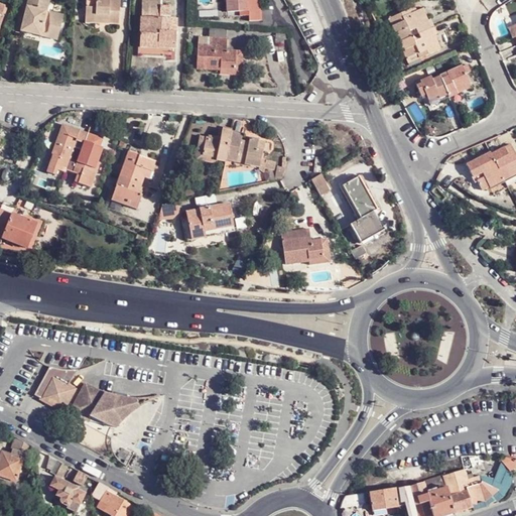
[(50,0),(28,0),(21,33),(30,35),(31,31),(58,37),(65,17),(47,13),(50,0)]
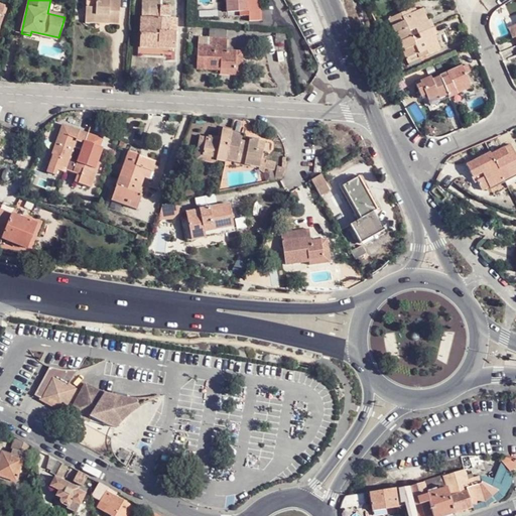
[(109,20),(109,23),(121,24),(121,0),(111,0),(111,1),(102,0),(87,0),(87,7),(93,8),(93,19),(109,20)]
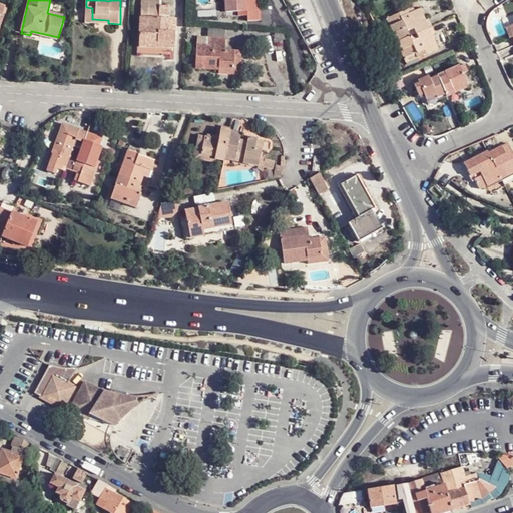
[(225,0),(226,12),(244,12),(243,0),(225,0)]
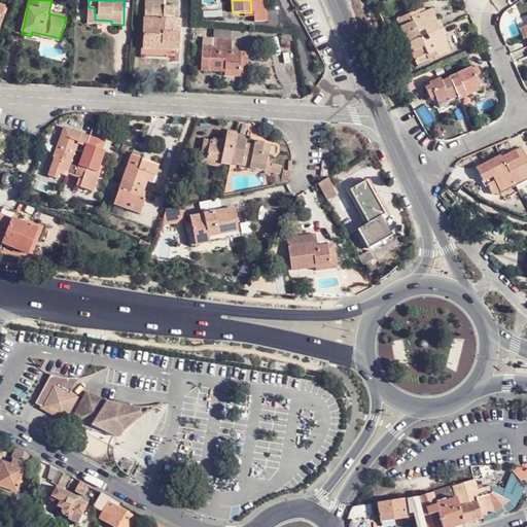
[(143,34),(142,48),(163,50),(164,45),(179,47),(181,22),(166,20),(166,16),(173,16),(174,8),(146,6),(145,18),(148,18),(146,34),(143,34)]
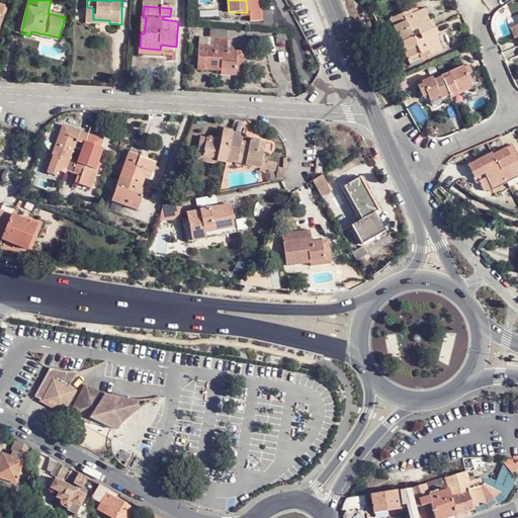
[(403,42),(434,29),(430,20),(425,8),(420,10),(418,7),(392,18),(403,42)]
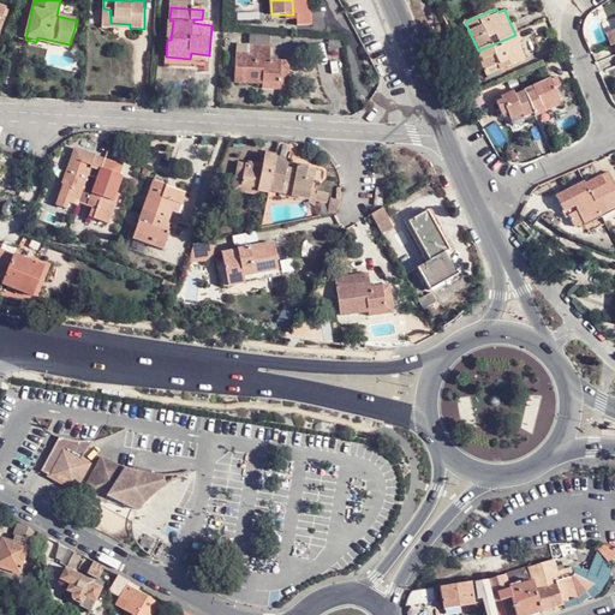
[(520,46),(515,35),(478,51),(487,70),(501,64),(503,70),(526,60),(520,46)]
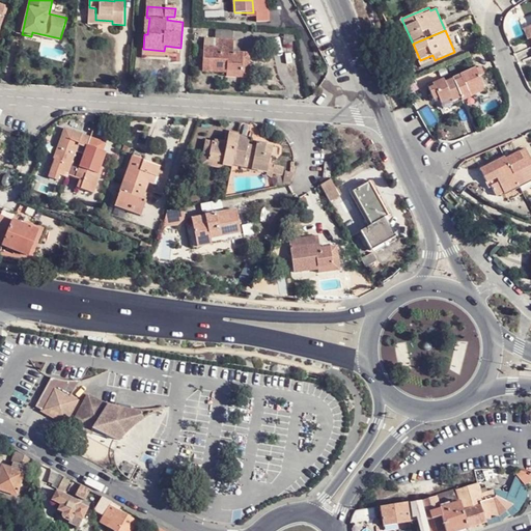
[(32,32),(31,36),(59,44),(60,38),(32,32)]
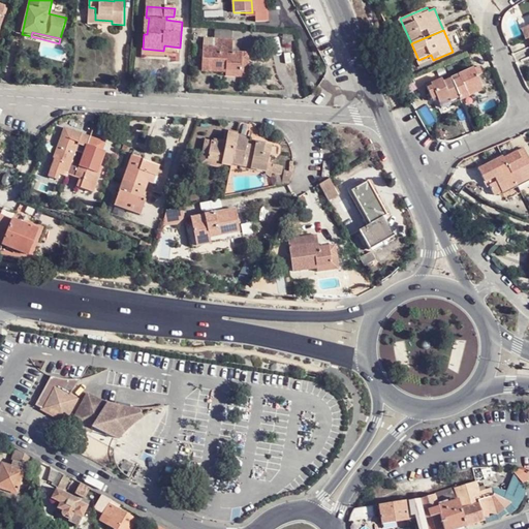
[(203,71),(225,72),(227,72),(227,70),(241,70),(241,64),(248,65),(249,53),(229,52),(229,48),(232,48),(234,38),(204,36),(203,71)]
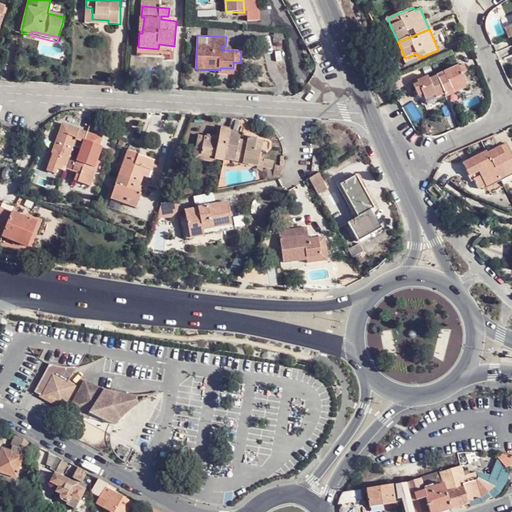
[(158,49),(138,47),(137,47),(136,56),(158,57),(158,49)]
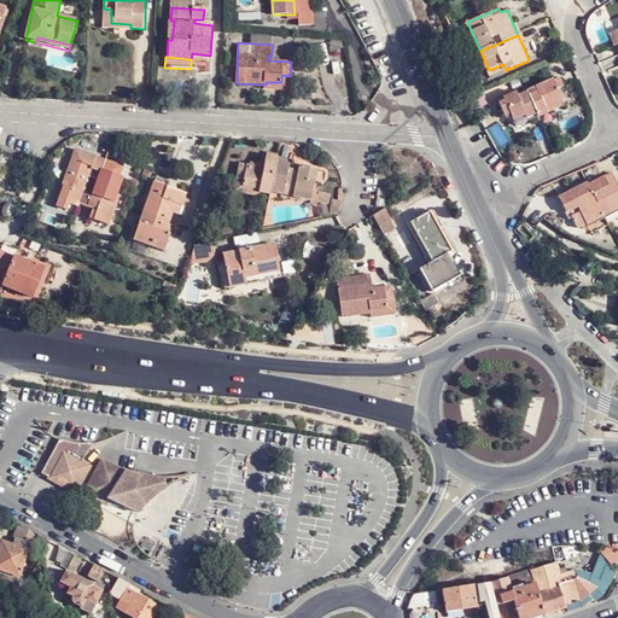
[(491,76),(506,70),(503,64),(489,70),(491,76)]
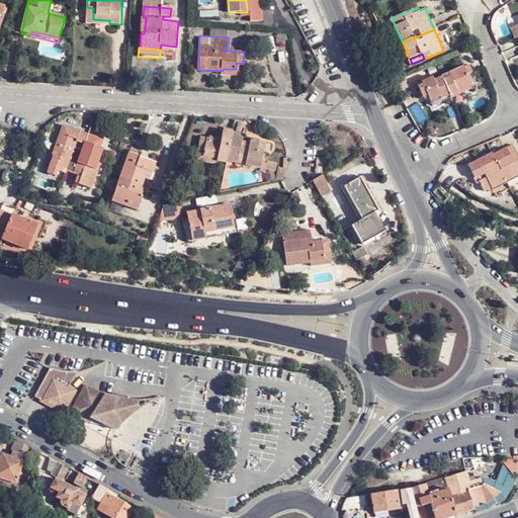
[(470,65),(463,68),(467,75),(473,72),(470,65)]
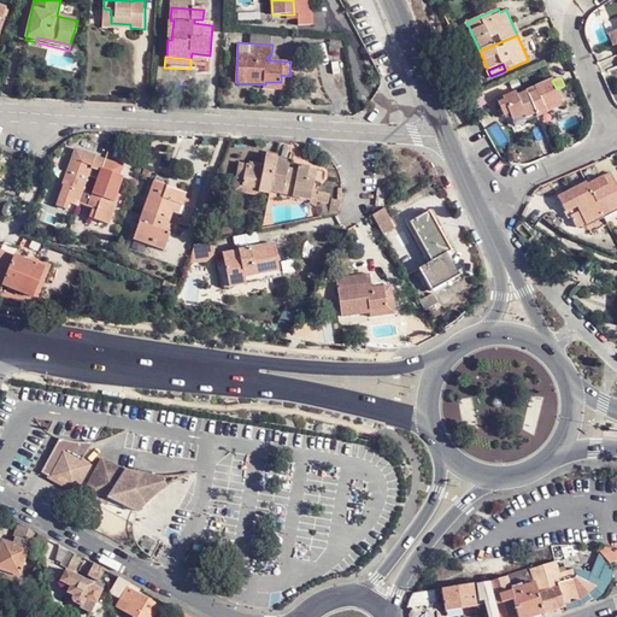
[(557,89),(552,81),(527,90),(536,113),(563,103),(557,89)]
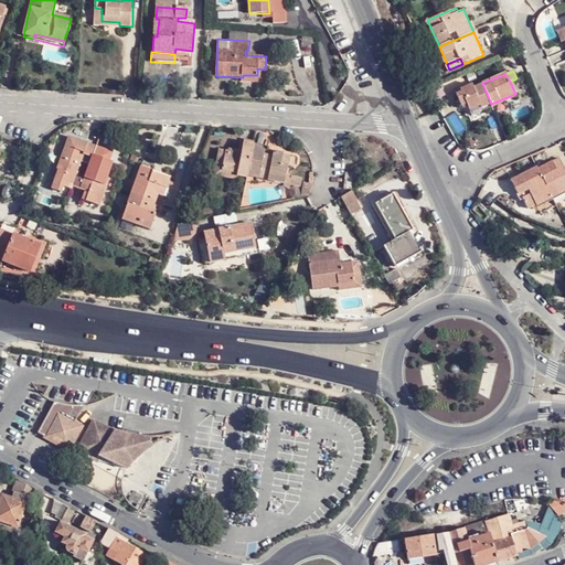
[(472,116),(492,108),(491,104),(482,83),(473,87),(472,84),(460,88),(461,92),(457,93),(462,106),(467,104),(472,116)]
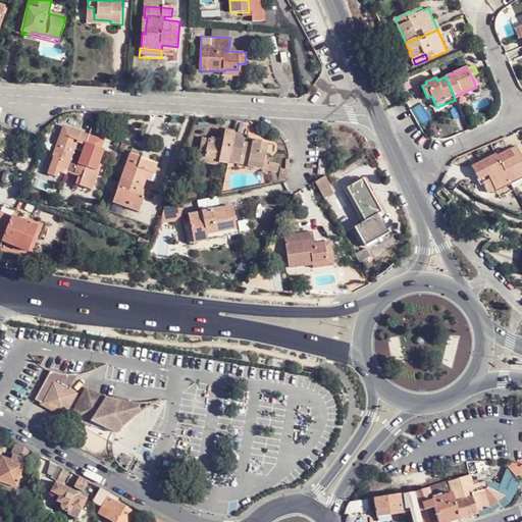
[(477,91),(476,87),(454,96),(455,100),(477,91)]
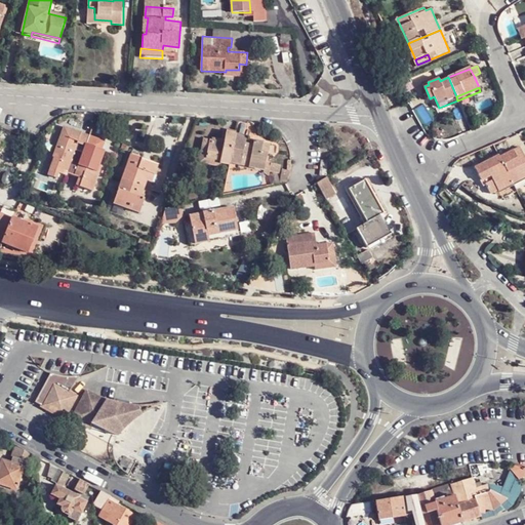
[(56,159),(54,159),(47,176),(56,179),(57,175),(66,177),(67,174),(79,179),(77,187),(92,192),(98,177),(94,176),(95,173),(97,174),(105,152),(94,148),(96,139),(89,137),(87,142),(80,138),(81,134),(64,128),(54,155),(55,155),(57,156),(56,159)]
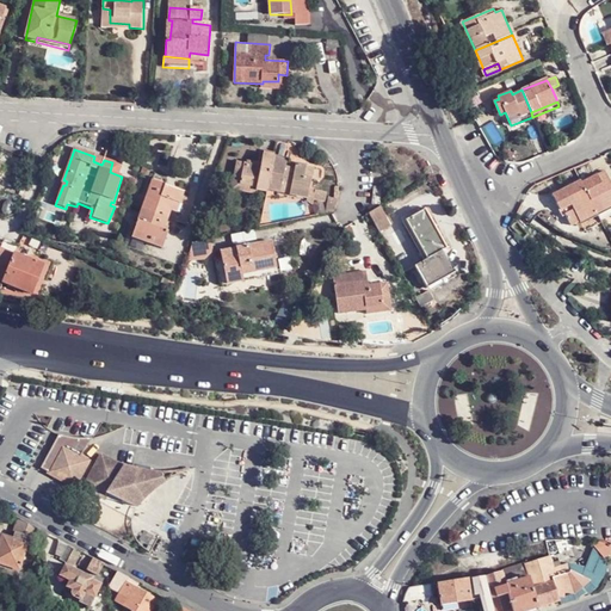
[(235,161),(233,173),(241,176),(240,181),(257,185),(257,187),(258,190),(267,192),(267,189),(281,190),(282,180),(291,183),(290,192),(308,195),(307,198),(315,204),(316,198),(328,199),(329,189),(318,187),(316,192),(310,192),(312,186),(313,177),(306,176),(307,166),(296,164),(295,167),(294,173),(283,171),(285,165),(285,162),(272,159),(273,155),(263,153),(260,166),(235,161)]
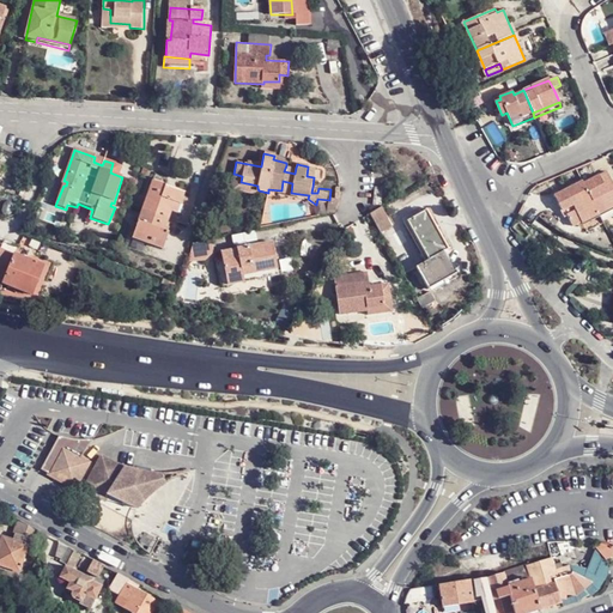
[(612,181),(608,170),(586,182),(599,207),(601,212),(612,205),(612,181)]
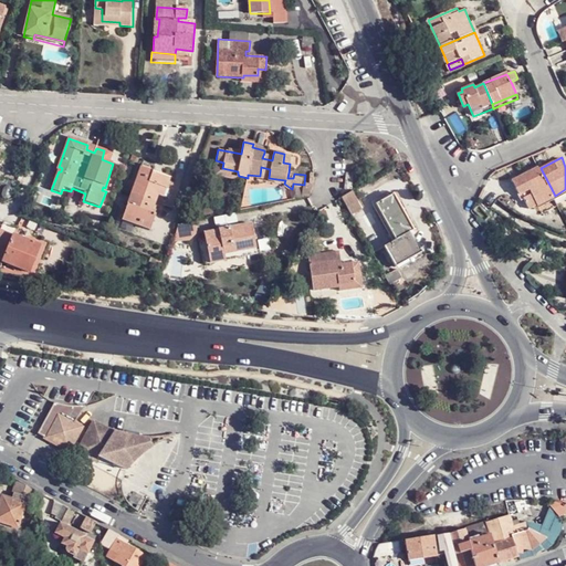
[(223,163),(216,160),(213,175),(239,178),(239,176),(238,174),(238,171),(222,168),(223,163)]
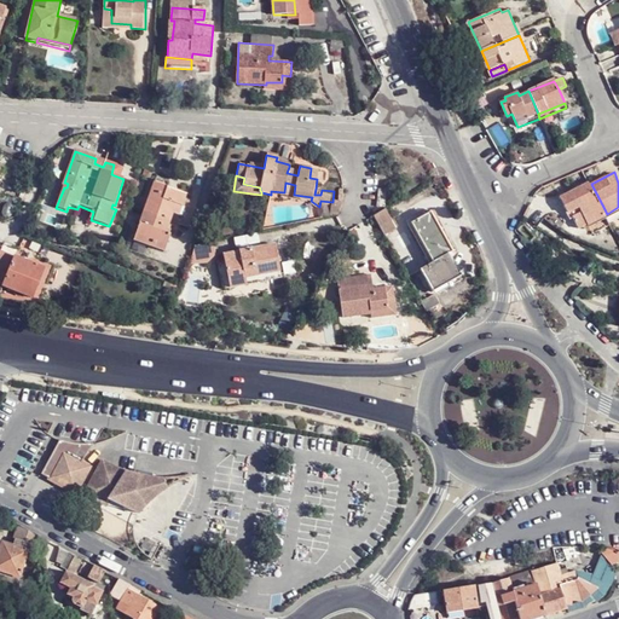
[(605,209),(591,184),(590,181),(561,197),(568,212),(571,210),(572,215),(571,215),(577,227),(586,223),(585,220),(605,209)]
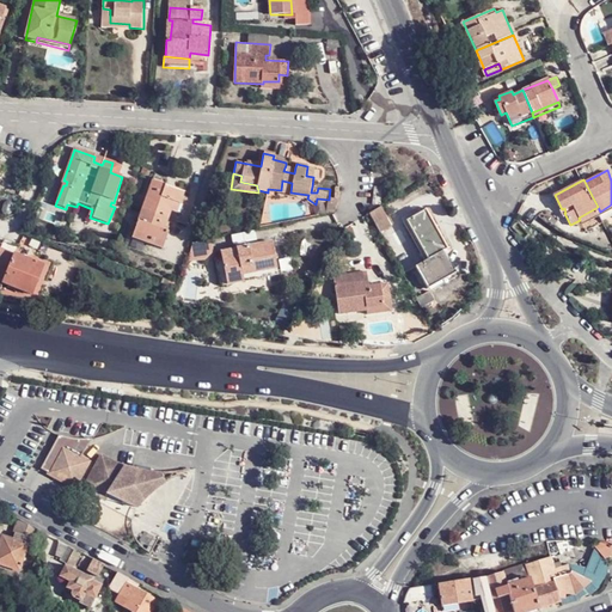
[(282,181),(281,190),(291,193),(292,183),(282,181)]
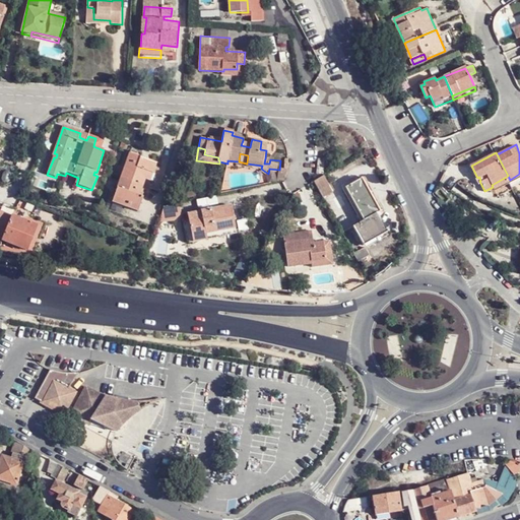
[(130,154),(115,197),(124,200),(123,203),(132,207),(133,204),(140,206),(144,196),(140,195),(145,180),(148,172),(152,174),(156,164),(130,154)]
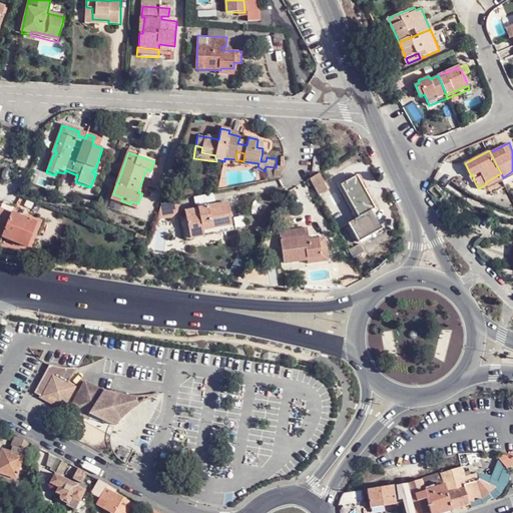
[(319,173),(309,179),(318,195),(328,189),(319,173)]
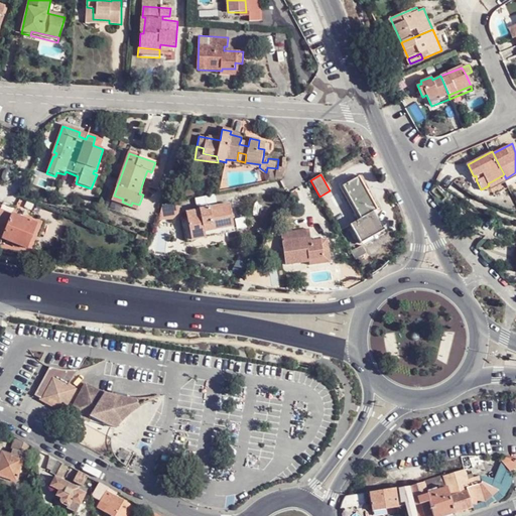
[(490,187),(506,178),(504,174),(488,183),(489,185),(490,187)]
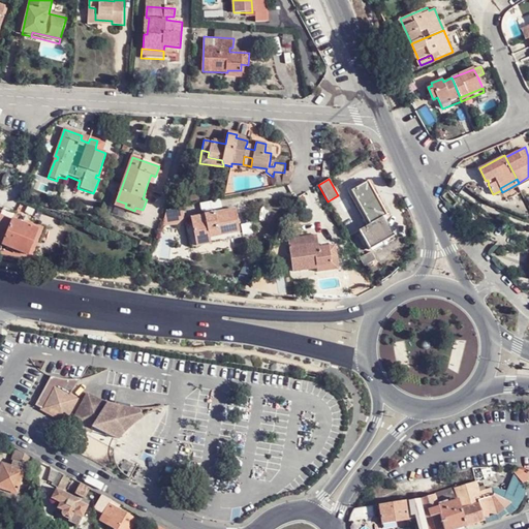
[(351,191),(370,225),(383,218),(386,216),(367,182),(351,191)]
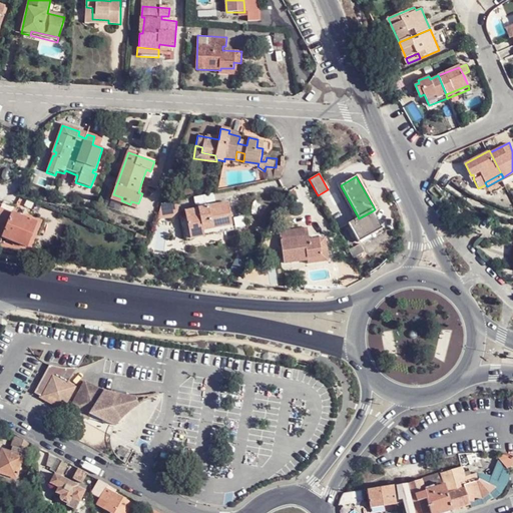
[(122,197),(113,194),(111,201),(136,210),(138,203),(131,201),(130,204),(121,200),(122,197)]
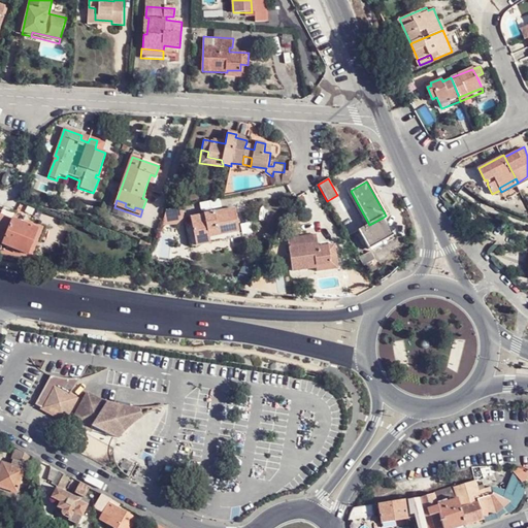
[(191,246),(206,243),(205,237),(240,230),(235,209),(192,218),(193,222),(187,223),(191,246)]
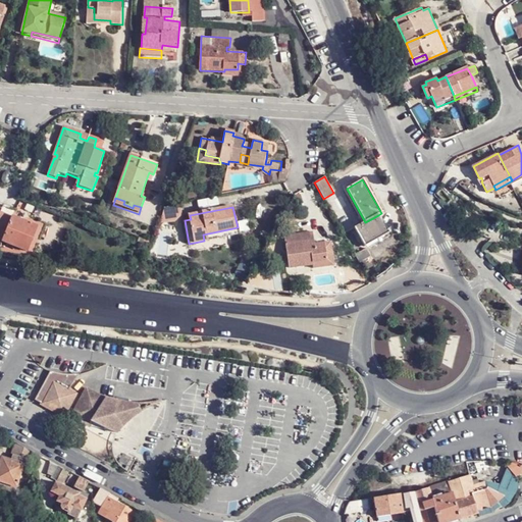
[(12,217),(0,212),(0,241),(2,242),(12,217)]
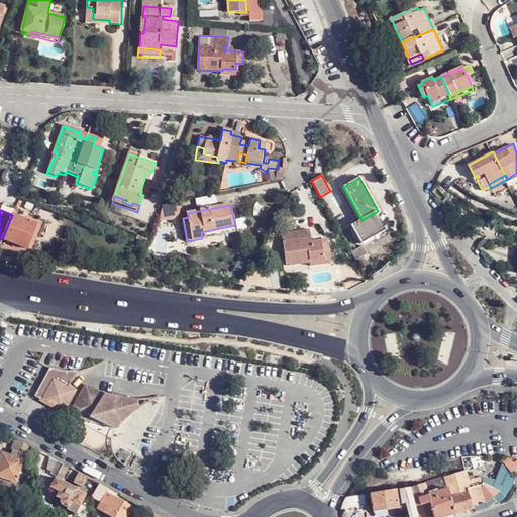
[(375,213),(362,220),(350,227),(360,245),(385,231),(375,213)]
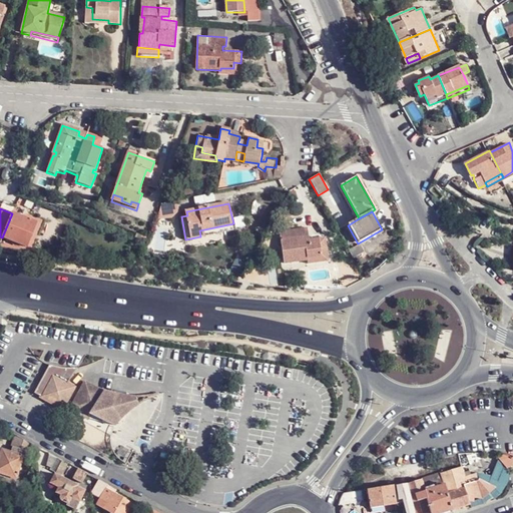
[(12,212),(2,237),(25,246),(35,221),(12,212)]
